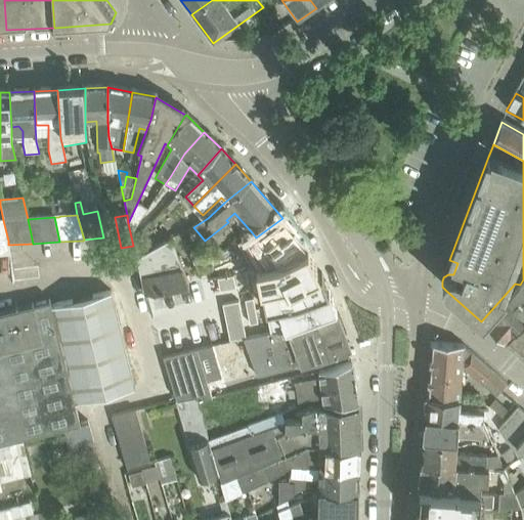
[(307,253),(282,218),(256,237),(238,246),(253,272),(277,267),(307,253)]
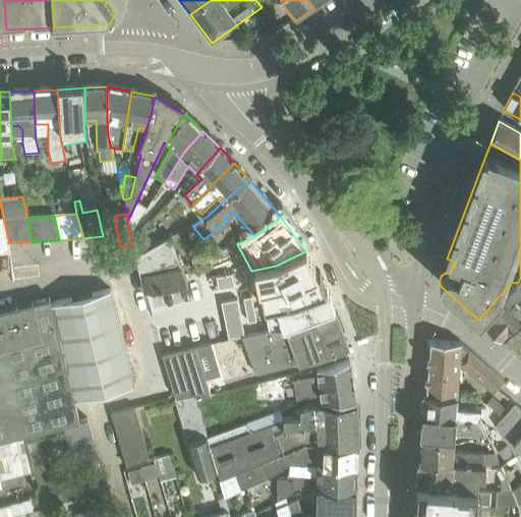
[(142,233),(132,244),(135,259),(152,249),(142,233)]
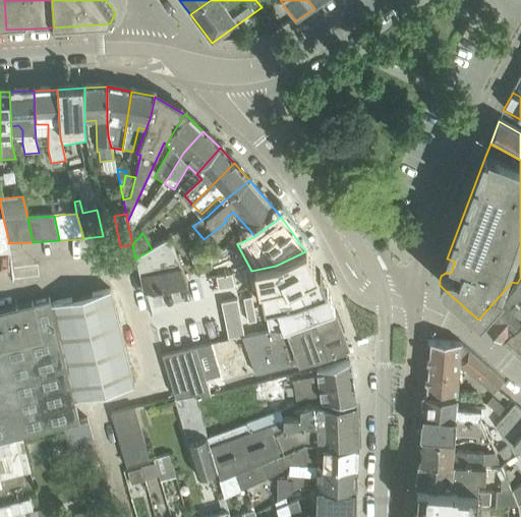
[(0,239),(0,254),(9,254),(8,243),(8,239),(0,239)]
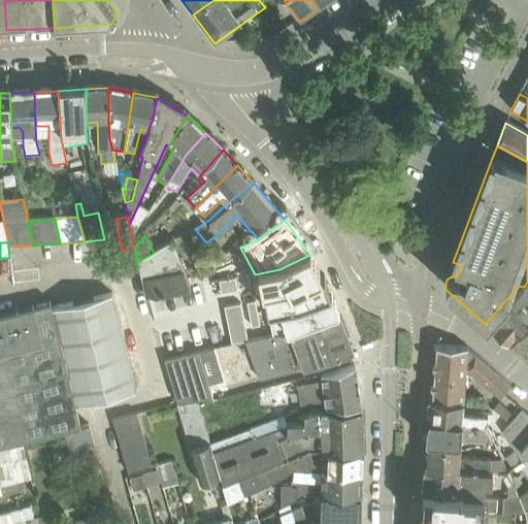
[(171,242),(154,253),(137,262),(144,298),(190,288),(171,242)]
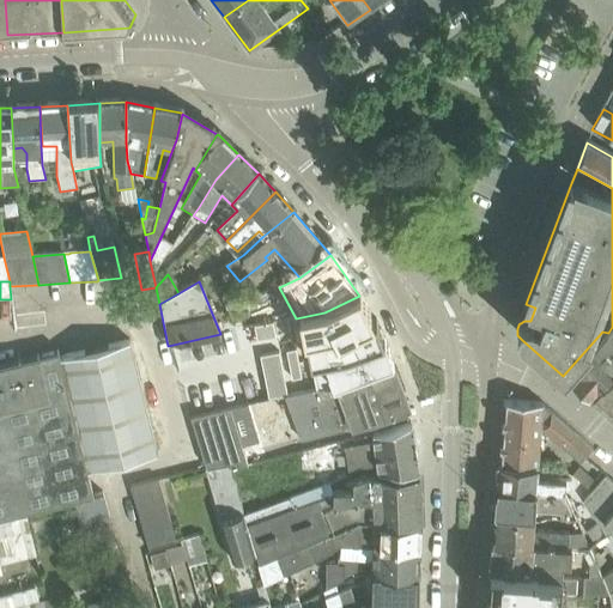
[(231,291),(222,296),(228,309),(242,303),(237,295),(231,291)]
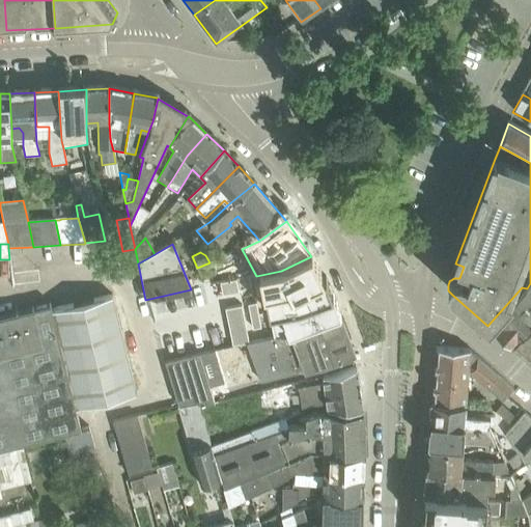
[(256,276),(248,277),(252,299),(266,297),(269,315),(302,308),(332,297),(326,279),(324,280),(311,256),(281,271),(256,276)]
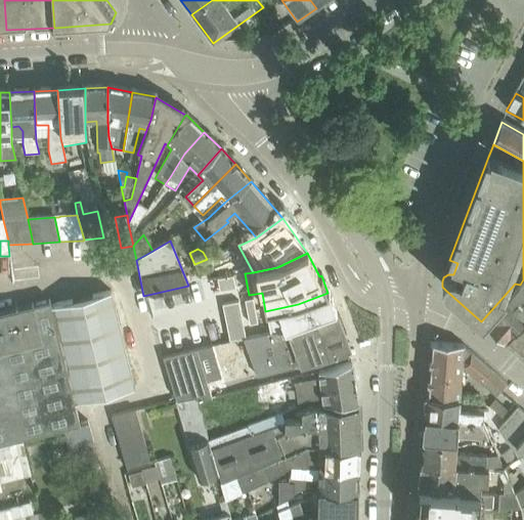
[(233,277),(225,279),(227,291),(235,290),(233,277)]
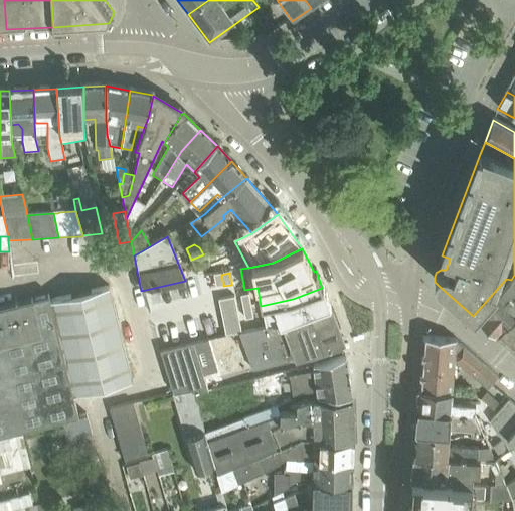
[(221,275),(213,276),(215,288),(223,286),(221,275)]
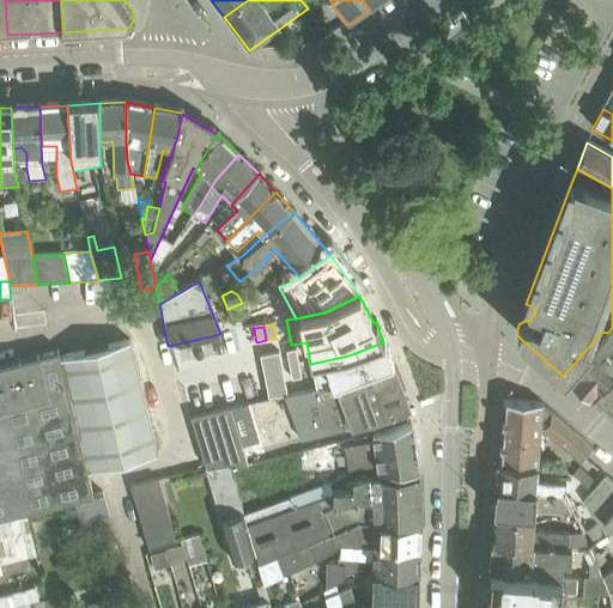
[(612,358),(607,354),(612,346),(612,327),(608,333),(568,380),(612,419),(612,358)]
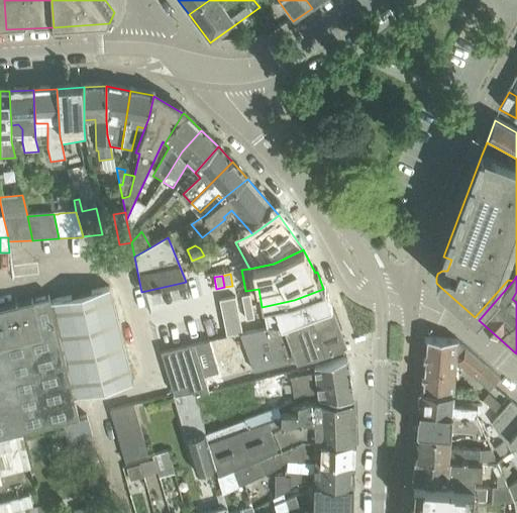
[(294,300),(262,307),(267,330),(279,327),(331,308),(324,288),(323,289),(294,300)]
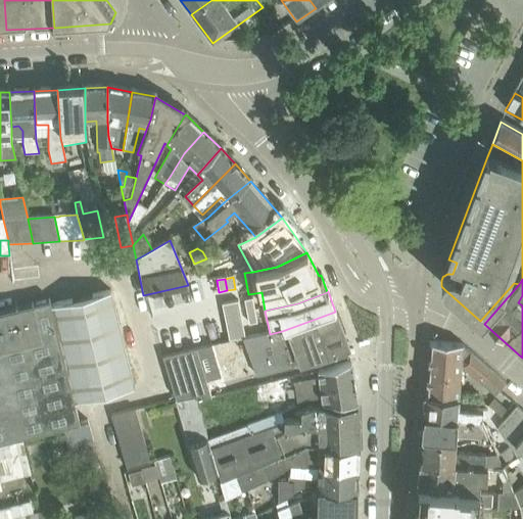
[(51,308),(75,403),(134,388),(110,292),(51,308)]
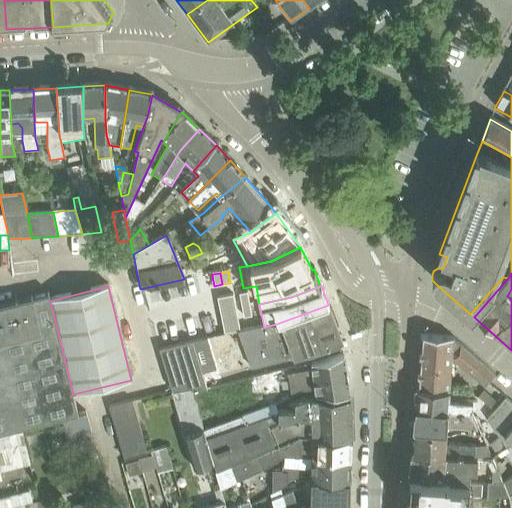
[(247,294),(239,295),(241,307),(249,305),(247,294)]
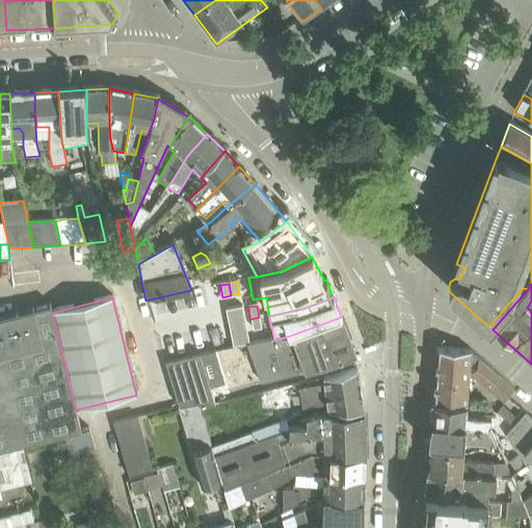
[(52,313),(51,308),(0,319),(0,451),(19,447),(64,437),(81,432),(77,413),(76,410),(52,313)]
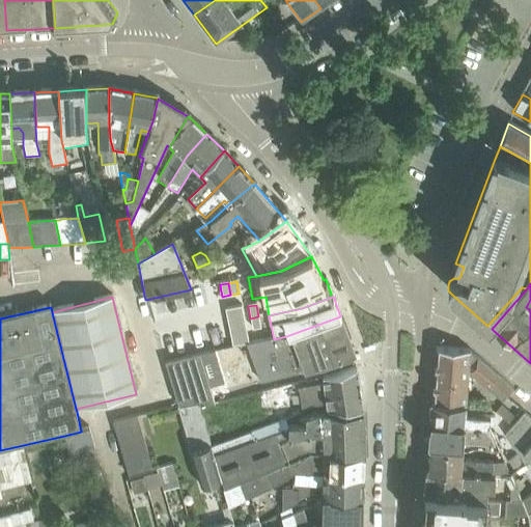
[(242,307),(233,309),(235,322),(244,320),(242,307)]
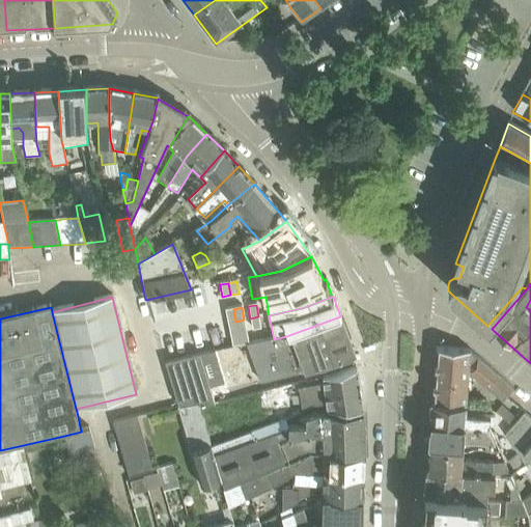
[(233,309),(225,310),(227,323),(235,322),(233,309)]
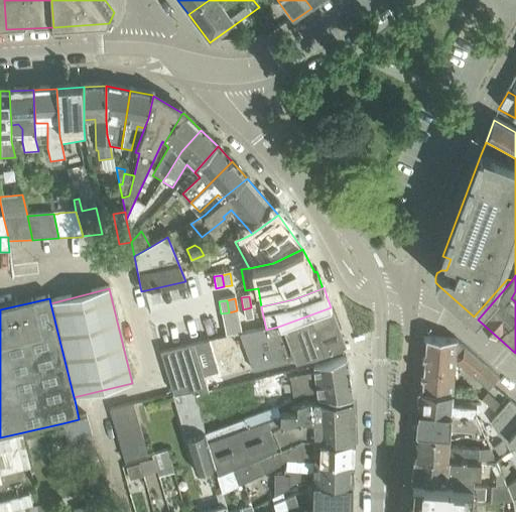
[(253,373),(317,356),(345,347),(331,307),(278,327),(266,330),(239,336),(253,373)]
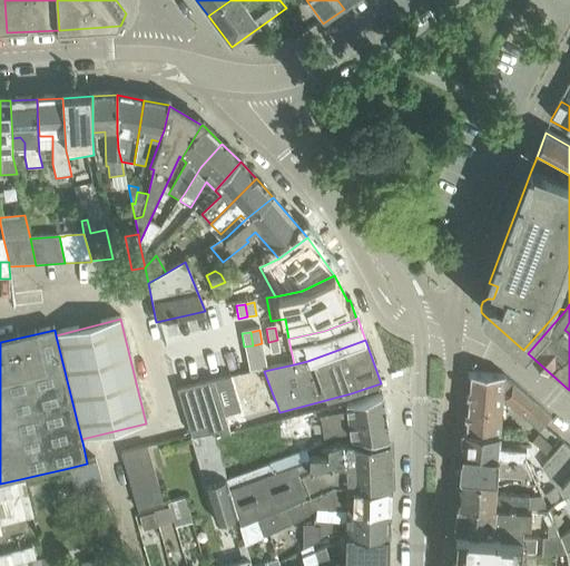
[(277,340),(268,342),(272,355),(281,353),(277,340)]
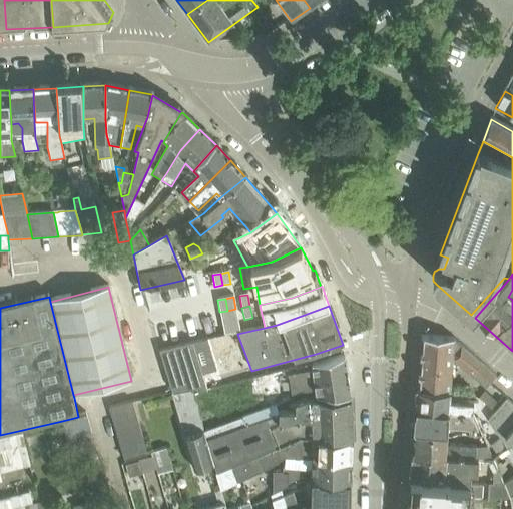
[(235,309),(227,311),(230,322),(238,321),(235,309)]
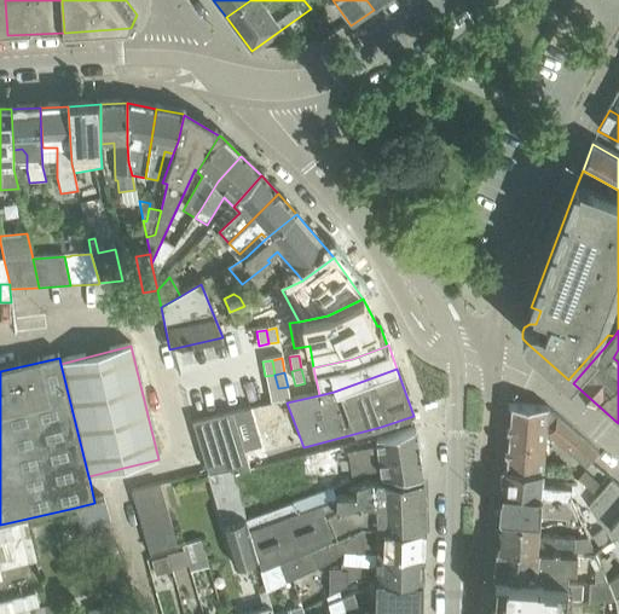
[(275,375),(265,376),(268,391),(278,388),(275,375)]
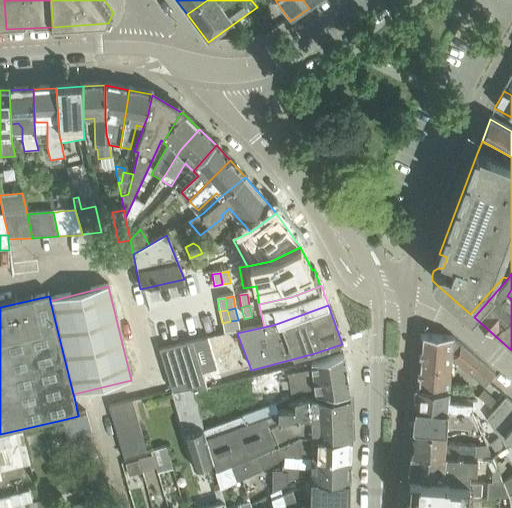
[(238,320),(230,321),(232,333),(240,332),(238,320)]
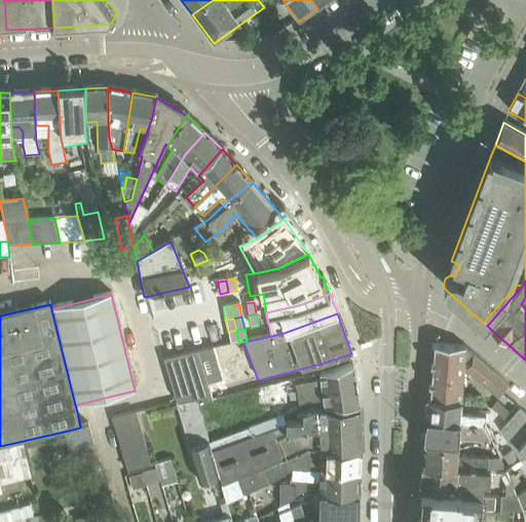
[(236,330),(228,332),(230,344),(238,342),(236,330)]
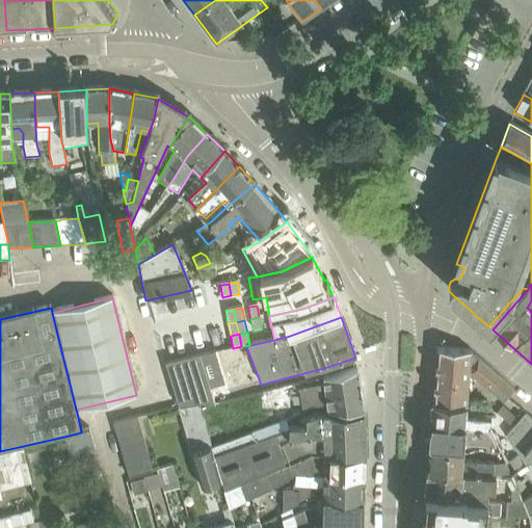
[(432,404),(467,407),(470,374),(503,403),(507,399),(514,392),(471,353),(471,352),(437,349),(432,404)]
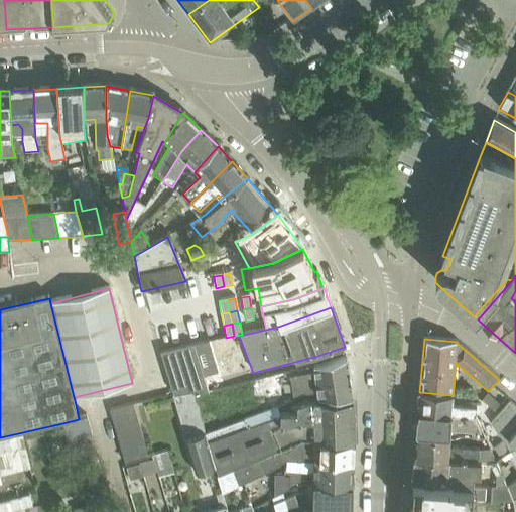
[(194,346),(160,353),(166,374),(173,396),(174,396),(192,393),(194,393),(195,397),(209,394),(194,346)]
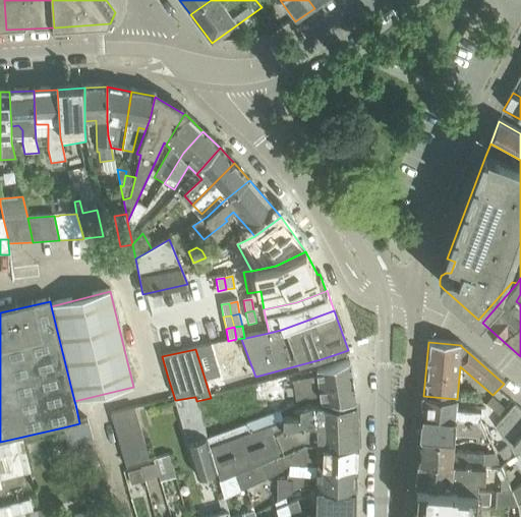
[(295,392),(353,382),(350,362),(331,367),(316,370),(317,378),(294,382),(295,392)]
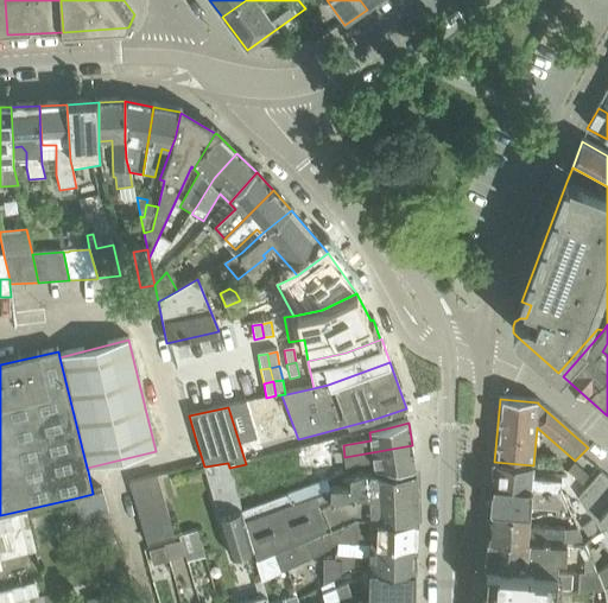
[(412,445),(344,457),(346,465),(374,461),(375,468),(416,470),(412,445)]
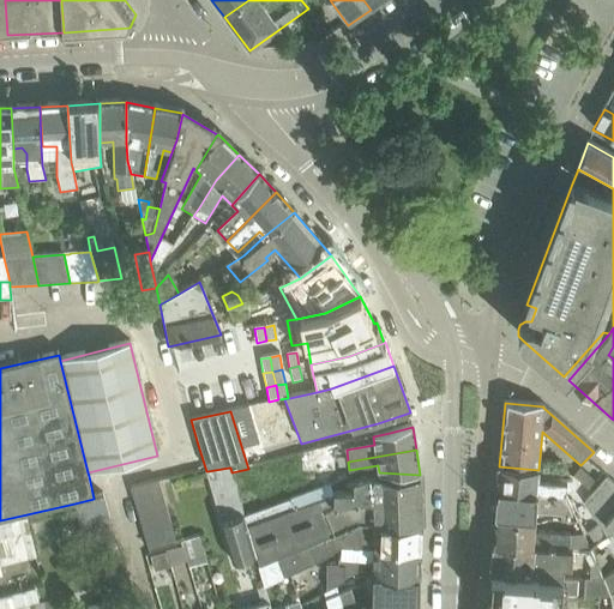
[(499,466),(498,488),(564,495),(570,495),(571,487),(555,484),(555,482),(537,480),(539,470),(499,466)]
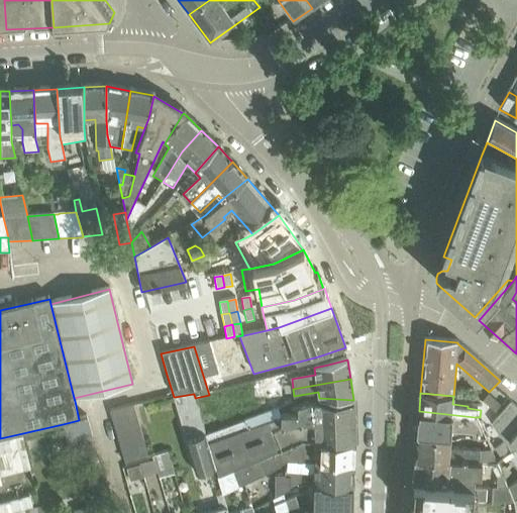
[(174,398),(192,459),(196,475),(214,470),(205,437),(193,394),(174,398)]
